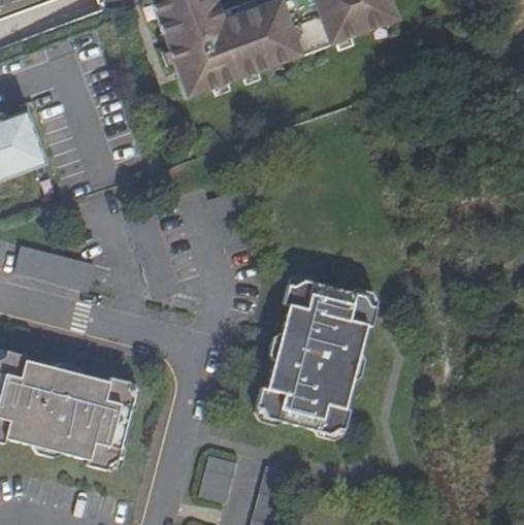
[(171,0),(153,7),(185,95),(395,18),(388,0),(262,0),(221,15),(215,0),(171,0)]
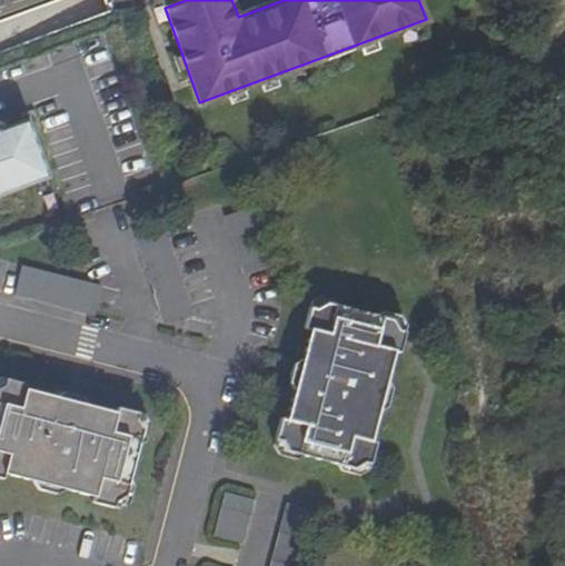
[(0,187),(56,166),(35,109),(0,122),(0,187)]
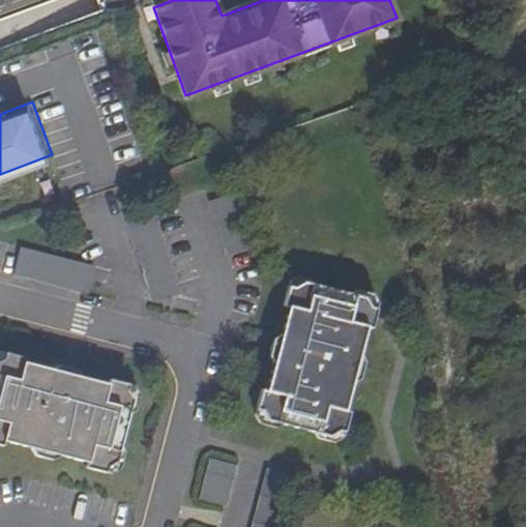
[(98,260),(26,240),(19,267),(91,287),(98,260)]
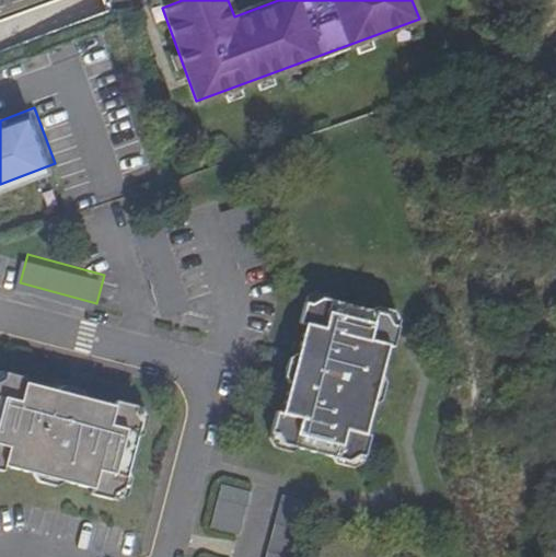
[(270,432),(279,434),(284,442),(296,445),(335,456),(348,460),(351,459),(358,456),(365,457),(370,436),(365,433),(373,404),(381,378),(389,346),(395,347),(396,340),(398,332),(401,324),(395,323),(390,314),(374,310),(337,300),(324,297),(323,299),(317,301),(312,301),(308,300),(301,323),(307,324),(299,355),(302,360),(299,374),(292,378),(282,413),(277,412),(270,432)]
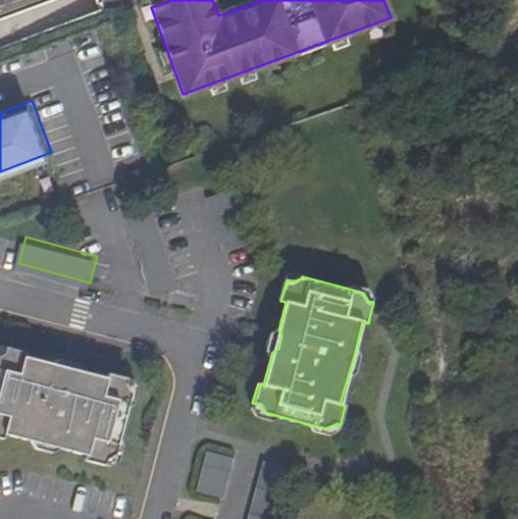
[(278,330),(272,332),(268,345),(272,352),(278,349),(281,335),(278,330)]
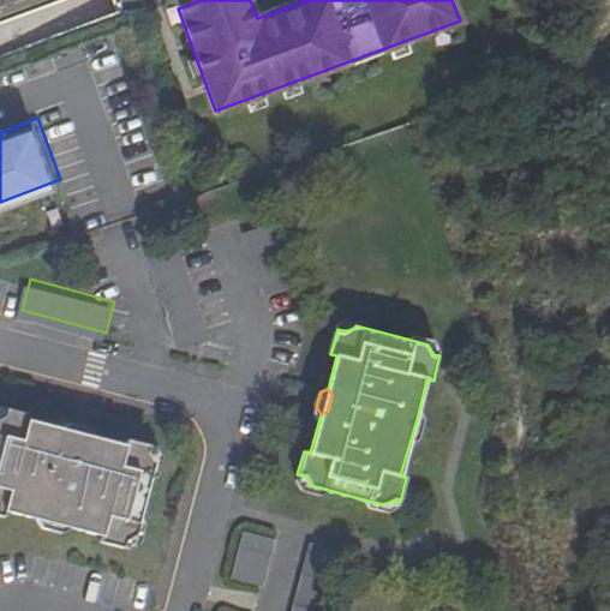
[(0,511),(1,511),(4,507),(39,516),(66,523),(100,532),(99,538),(123,544),(125,538),(136,531),(141,515),(151,475),(155,462),(150,449),(151,442),(127,436),(125,442),(93,433),(85,437),(75,435),(70,426),(30,415),(31,409),(7,403),(4,412),(0,414),(0,511)]
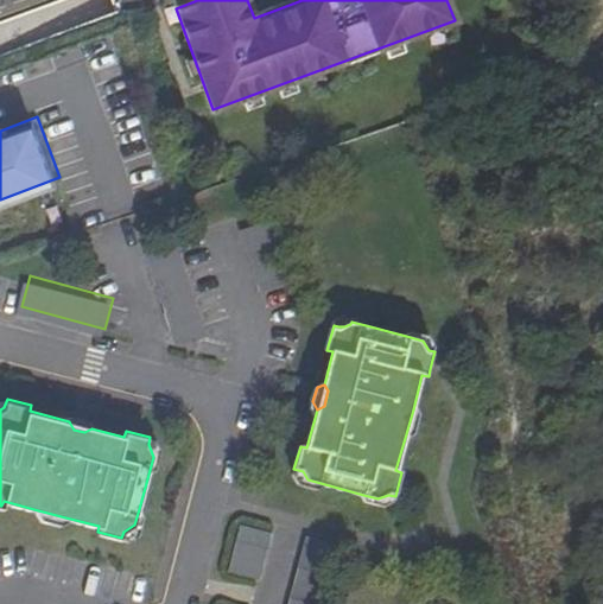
[(84,432),(91,428),(88,420),(76,418),(69,421),(74,430),(84,432)]
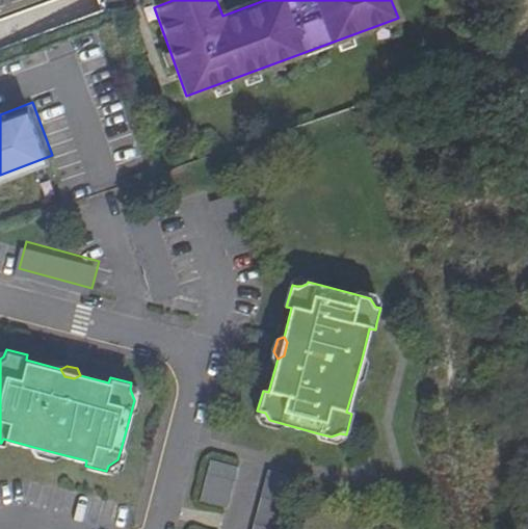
[(211,460),(200,501),(226,508),(237,468),(211,460)]
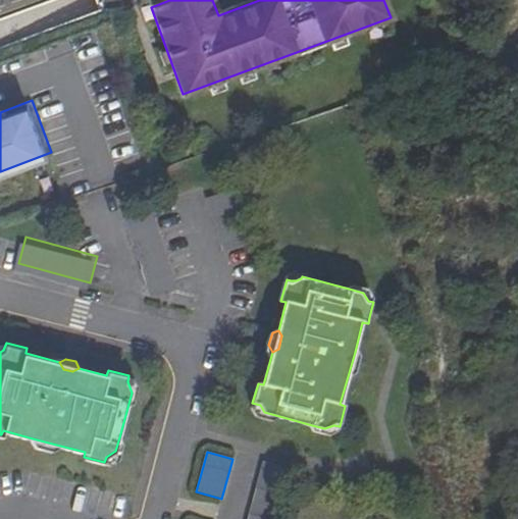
[(274,518),(289,469),(262,462),(246,518),(274,518)]
